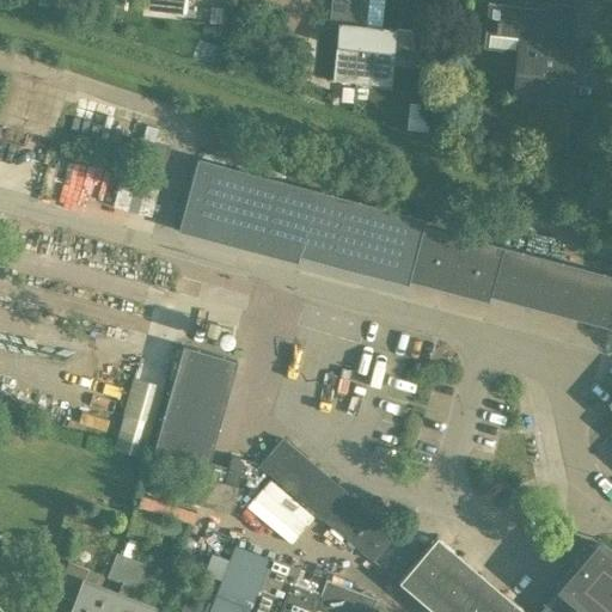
[(330,0),(328,23),(337,23),(363,25),(366,0),(330,0)]
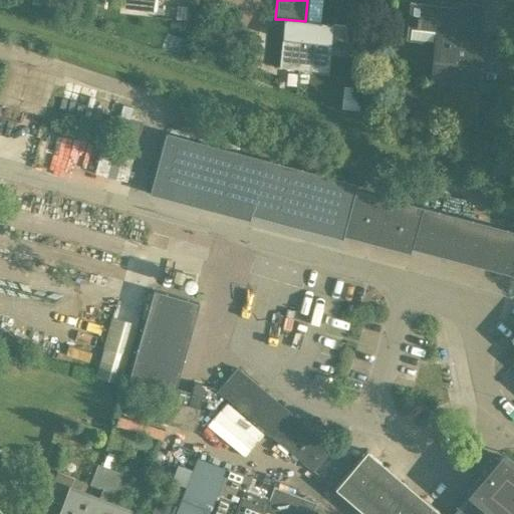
[(459,9),(451,8),(451,0),(414,0),(415,4),(411,3),(407,37),(435,41),(431,77),(476,82),(481,45),(475,45),(480,5),(460,3),(459,9)]
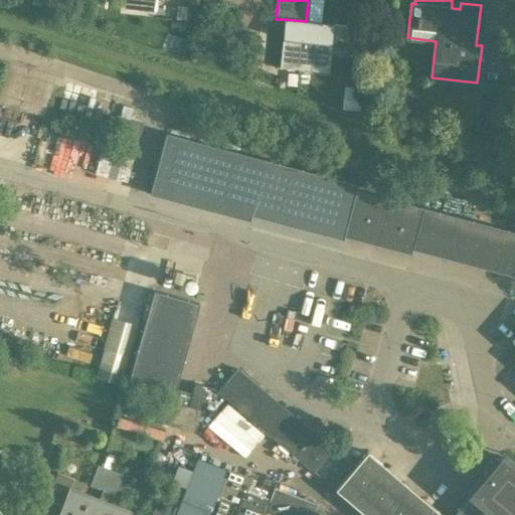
[(332,24),(306,21),(284,19),(279,66),(310,70),(313,41),(330,43),(332,24)]
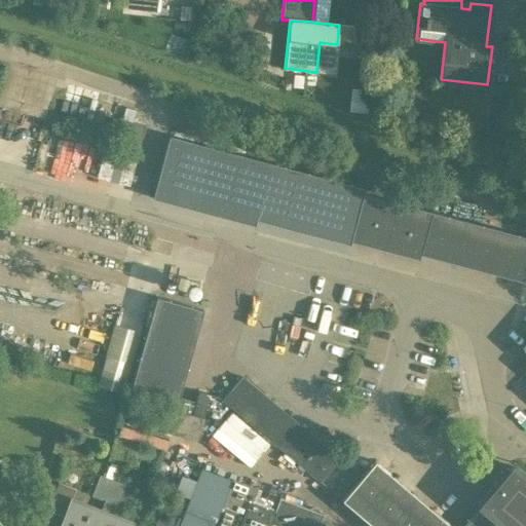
[(370,107),(368,117),(381,120),(383,110),(370,107)]
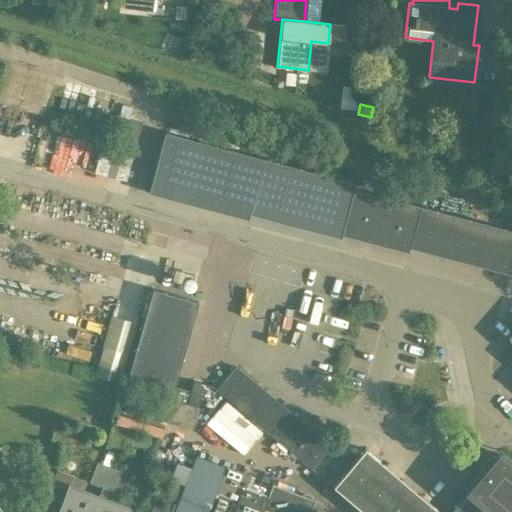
[(263,159),(165,132),(148,192),(247,219),(249,213),(263,159)]
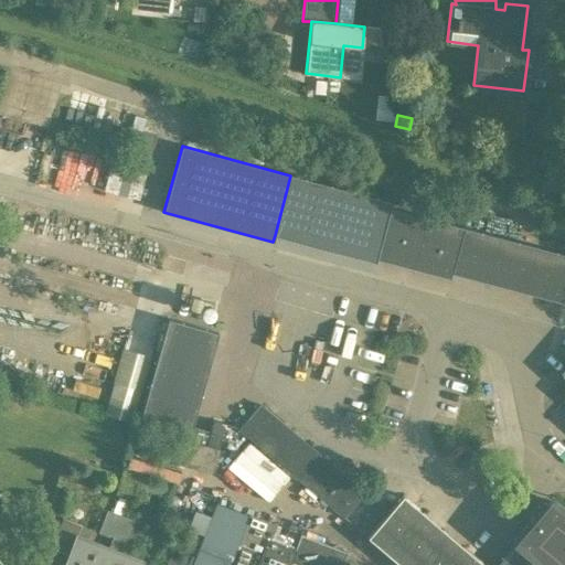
[(391,201),(290,176),(275,235),(374,262),(375,258),(388,208),(391,201)]
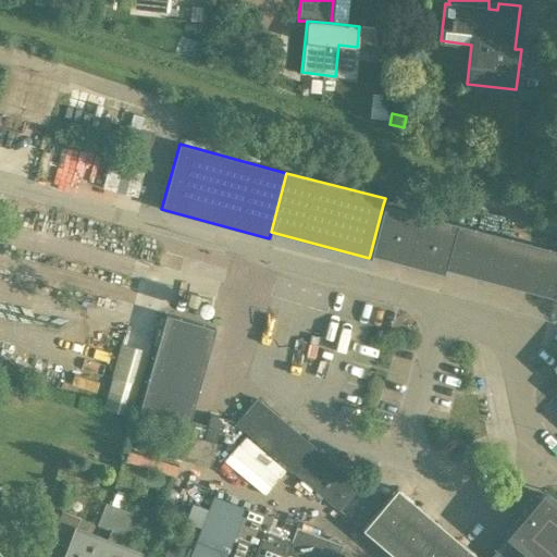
[(443,274),(444,269),(553,298),(556,282),(556,249),(383,205),(370,255),(443,274)]
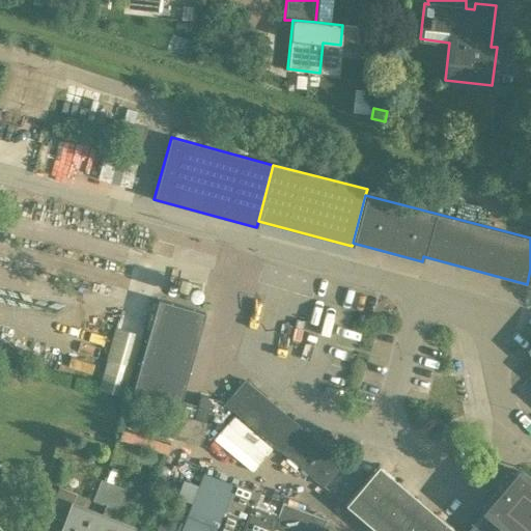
[(158,299),(130,397),(140,399),(133,426),(199,444),(205,422),(193,418),(197,404),(180,400),(205,312),(158,299)]
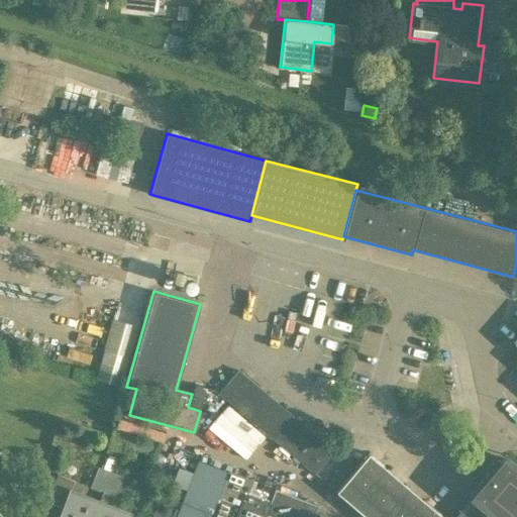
[(103,336),(101,368),(126,371),(129,338),(103,336)]
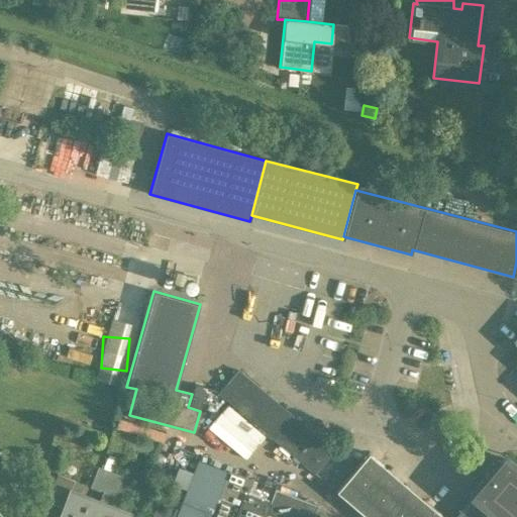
[(217,393),(314,474),(334,450),(237,369),(217,393)]
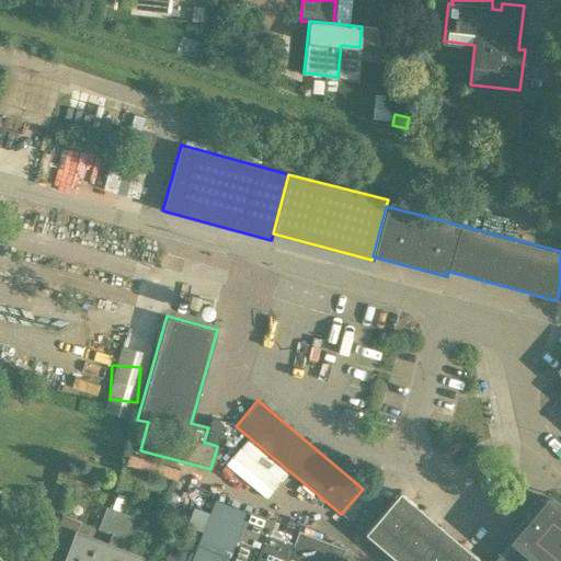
[(115,490),(118,491),(126,493),(130,494),(130,493),(138,468),(138,467),(122,462),(115,490)]
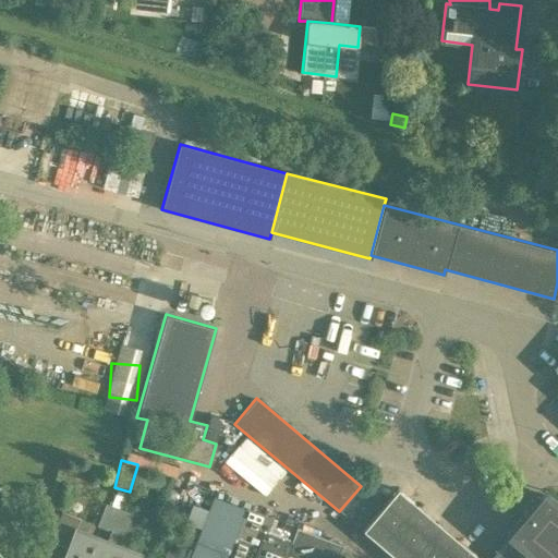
[(137,465),(133,482),(147,485),(166,490),(170,475),(137,465)]
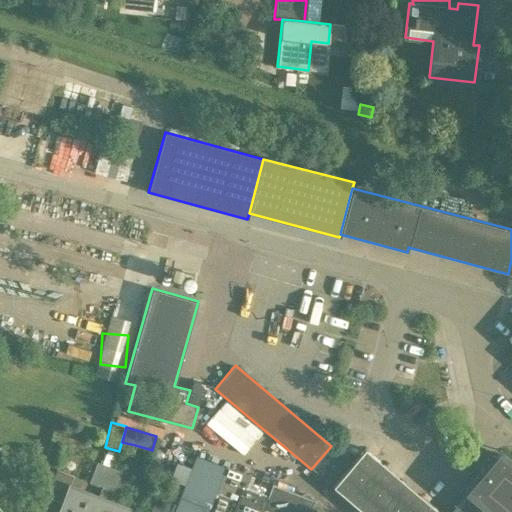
[(97,462),(89,483),(102,488),(111,468),(109,467),(115,450),(108,448),(102,464),(97,462)]
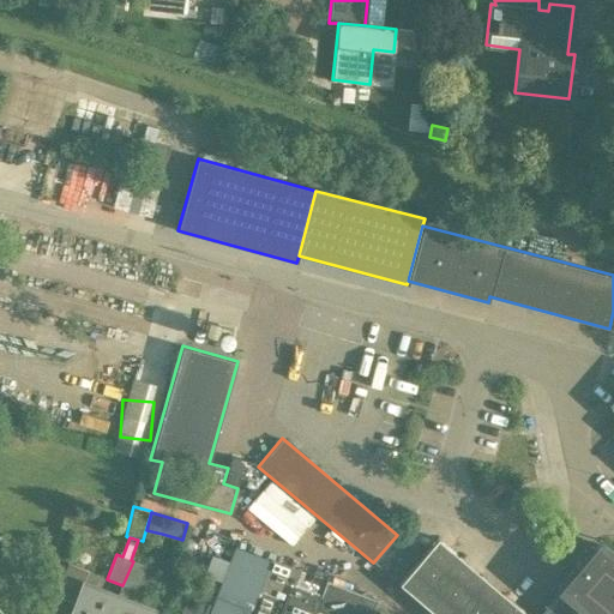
[(613,613),(613,558),(600,546),(561,590),(561,591),(542,613),(527,613),(438,539),(398,584),(434,613),(613,613)]
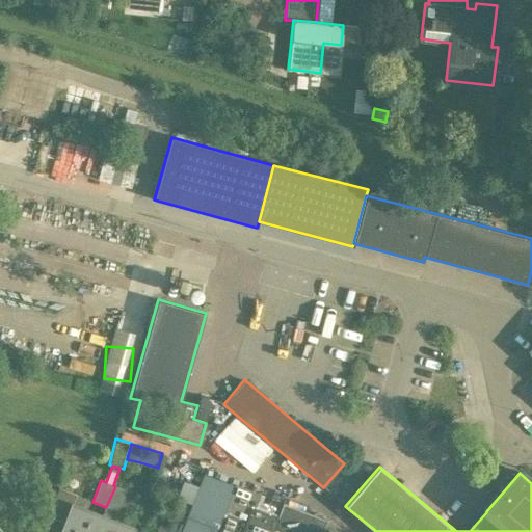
[(235,484),(235,485),(204,473),(180,531),(322,531),(327,521),(283,503),(277,516),(254,507),(259,494),(235,484)]
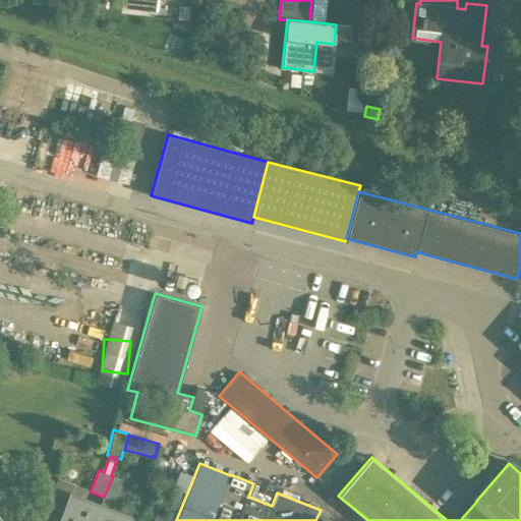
[(128,520),(130,518),(106,509),(110,499),(116,501),(116,500),(120,502),(123,500),(127,488),(126,485),(122,484),(124,480),(113,476),(104,497),(101,507),(95,520),(128,520)]
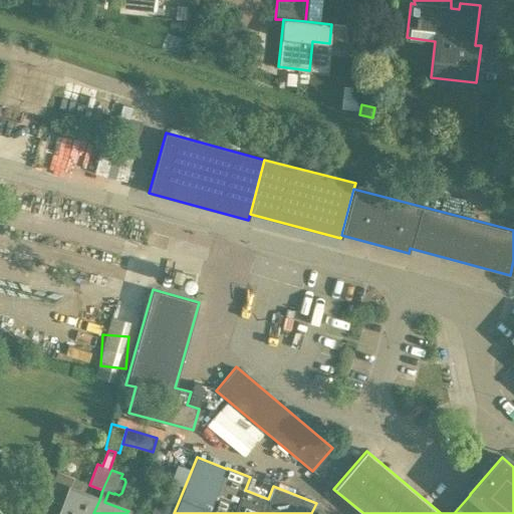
[(93,513),(99,500),(70,488),(59,513),(93,513)]
